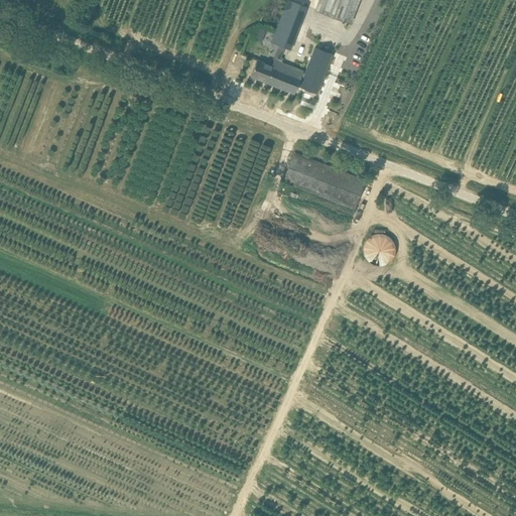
[(303,71),(282,62),(283,58),(281,57),(284,48),(291,50),(307,7),(289,0),(286,0),(270,43),(278,45),(273,59),(274,59),(272,66),(257,59),(251,77),(294,94),(297,87),(316,95),(333,54),(312,46),(303,71)]
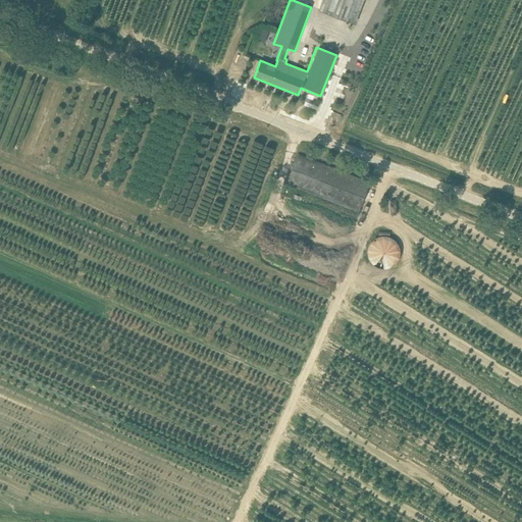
[(322,0),(319,9),(355,23),(363,0),(322,0)]
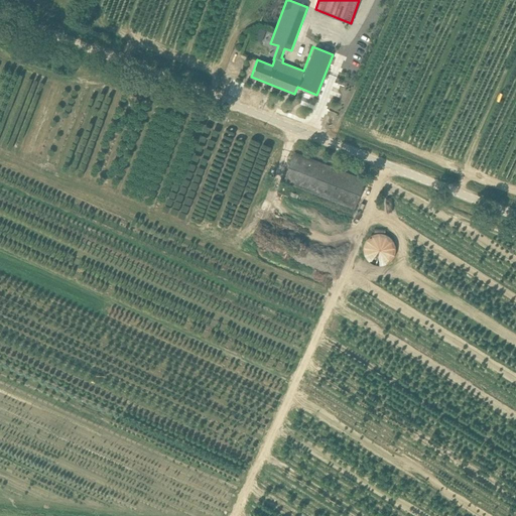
[(253,38),(268,43),(271,33),(257,28),(253,38)]
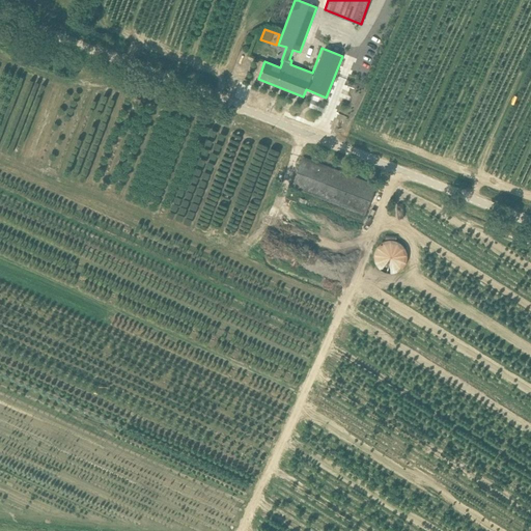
[(364,215),(372,195),(375,186),(303,157),(291,187),(364,215)]
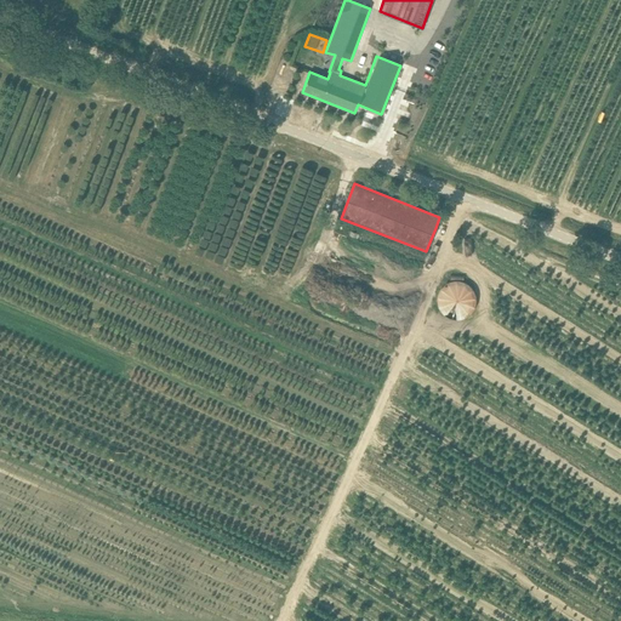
[(477,305),(477,301),(477,296),(474,291),(472,286),(467,284),(462,281),(456,280),(451,281),(448,284),(444,286),(440,290),(438,295),(438,301),(438,306),(440,311),(444,315),(448,318),(451,319),(456,320),(462,319),(467,318),(472,314),(474,309),(477,305)]
